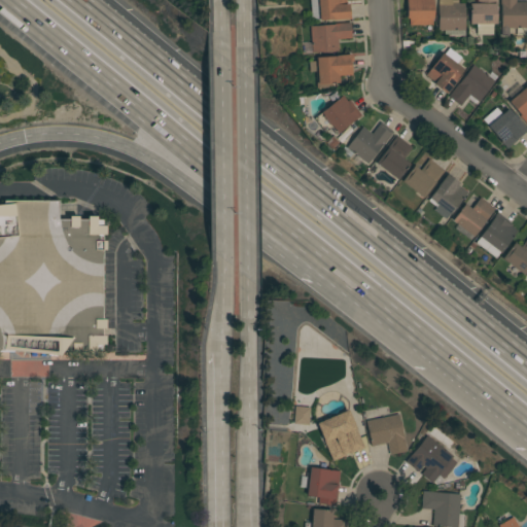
[(346,0),(347,4),(349,4),(350,20),(334,21),(334,20),(312,22),(310,0),(346,0)]
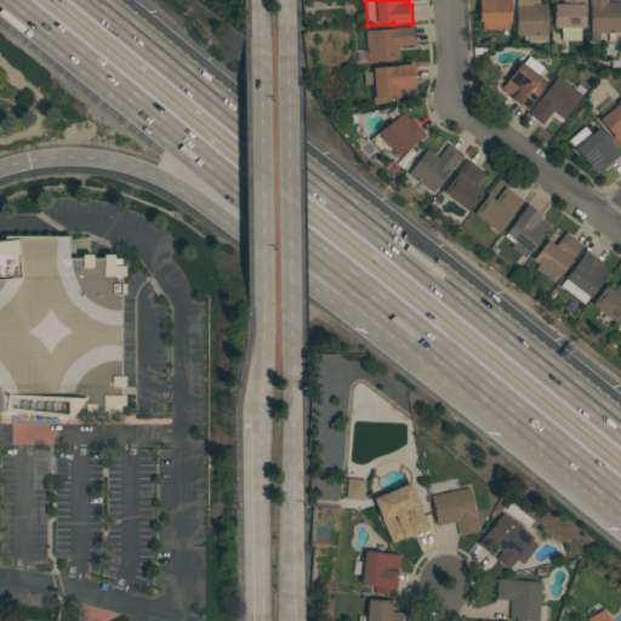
[(511,0),(511,30),(483,30),(483,22),(478,22),(478,0),(511,0)]
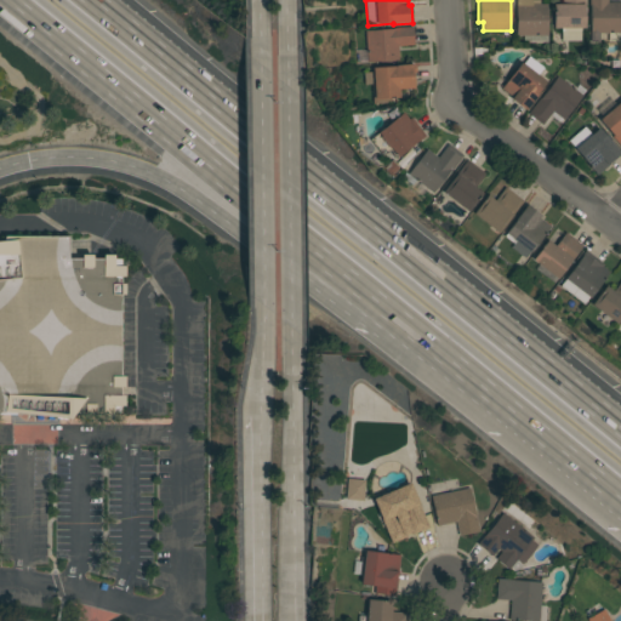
[(533,0),(533,5),(548,5),(548,36),(517,36),(517,0),(533,0)]
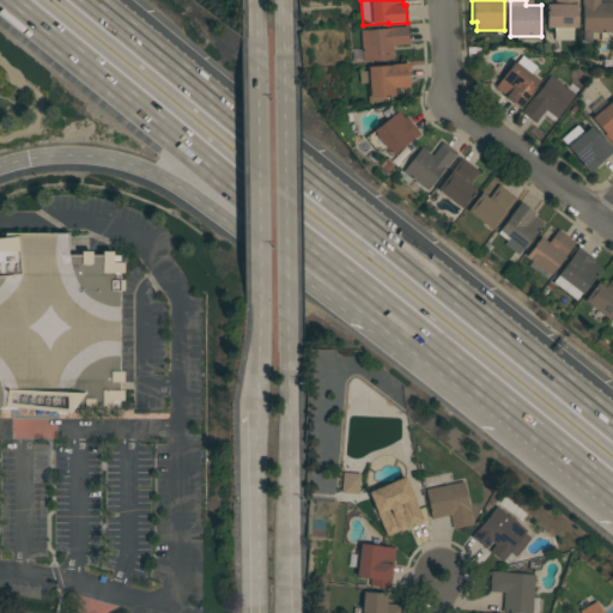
[(578,0),(578,14),(577,14),(577,29),(574,29),(574,41),(554,41),(554,29),(546,29),(546,5),(556,5),(554,0),(578,0)]
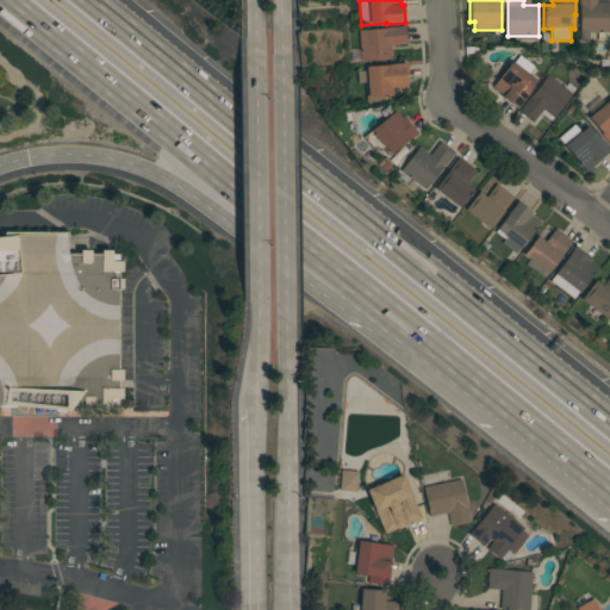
[(597,0),(597,2),(609,2),(609,42),(598,42),(598,33),(580,33),(580,4),(579,4),(579,0),(597,0)]
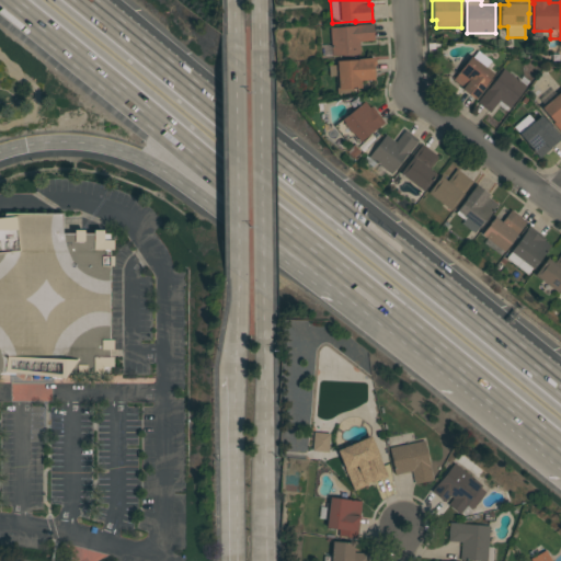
[(346,27),(346,26),(373,24),(374,42),(359,43),(361,55),(332,57),(330,29),(346,27)]
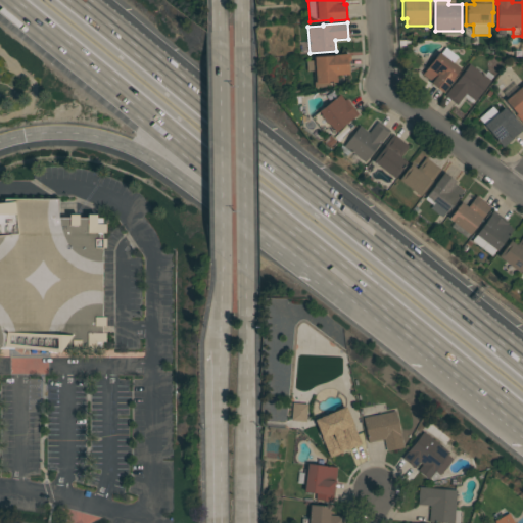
[(439,53),(440,54),(445,49),(457,57),(453,63),(460,69),(453,79),(454,80),(442,93),(430,84),(432,82),(422,75),(439,53)]
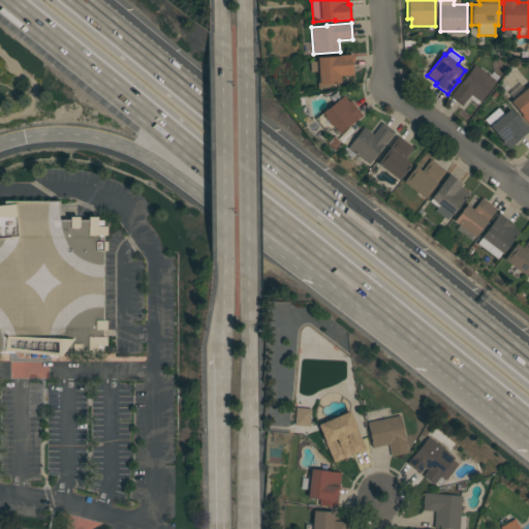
[(352,55),(354,73),(352,73),(352,75),(340,76),(341,84),(333,85),(333,88),(318,89),(318,82),(319,82),(318,71),(311,72),(310,62),(317,62),(317,58),(352,55)]
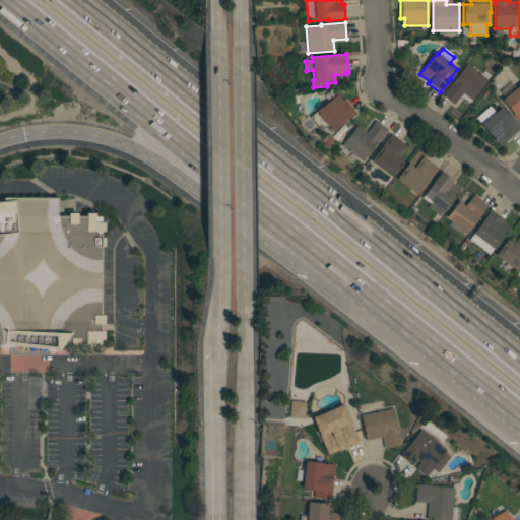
[(488,80),(471,102),(463,94),(455,105),(443,94),(452,82),(453,82),(467,64),(488,80)]
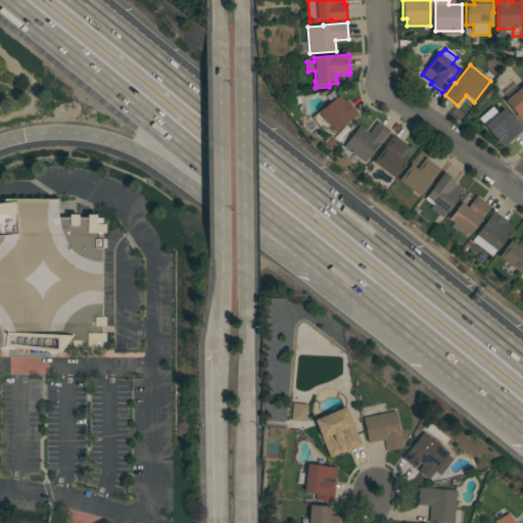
[(522,124),(505,101),(522,85),(522,124)]
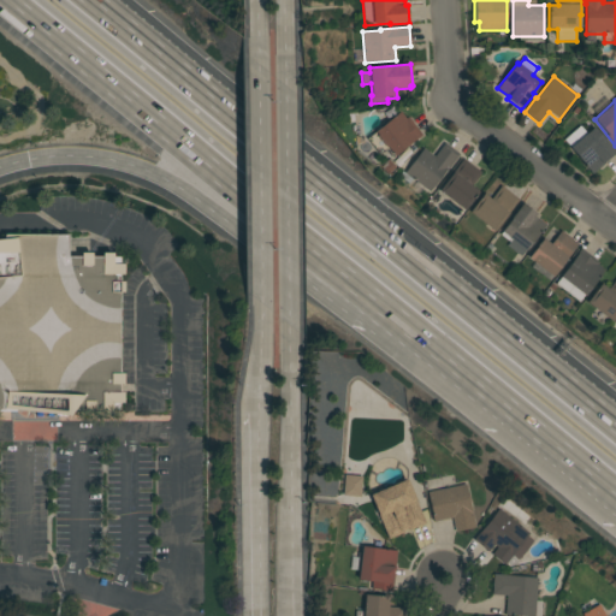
[(401,112),(407,119),(408,118),(422,136),(419,138),(418,138),(395,157),(375,131),(401,112)]
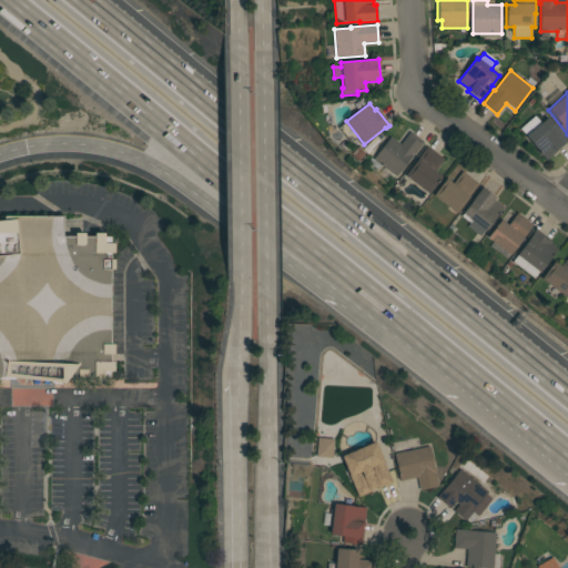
[(537,118),(541,123),(548,118),(567,141),(557,150),(557,151),(546,161),(526,137),(521,131),(537,118)]
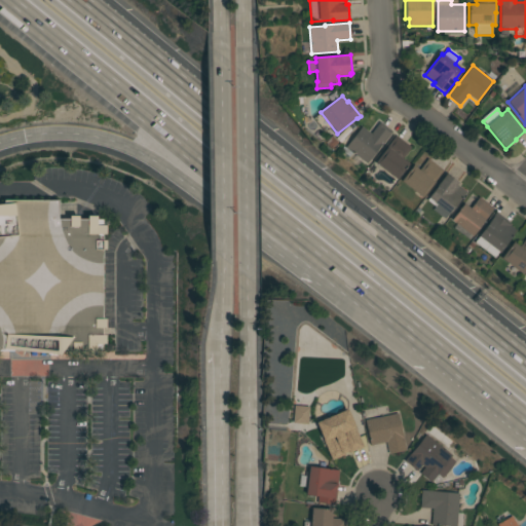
[(346,148),(362,126),(371,134),(380,122),(392,133),(384,143),(381,141),(379,144),(377,150),(367,164),(346,148)]
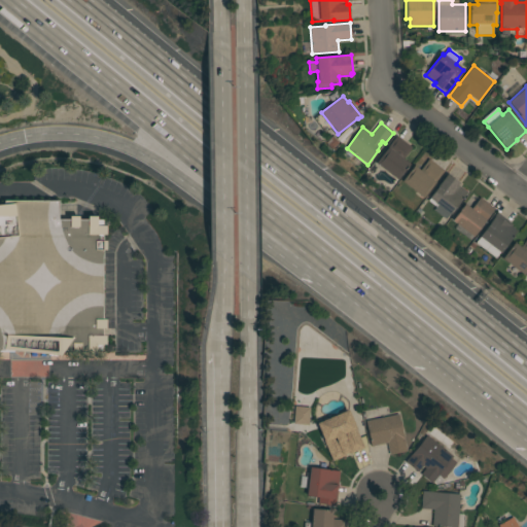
[(412,148),(403,160),(410,165),(397,180),(376,164),(396,136),(412,148)]
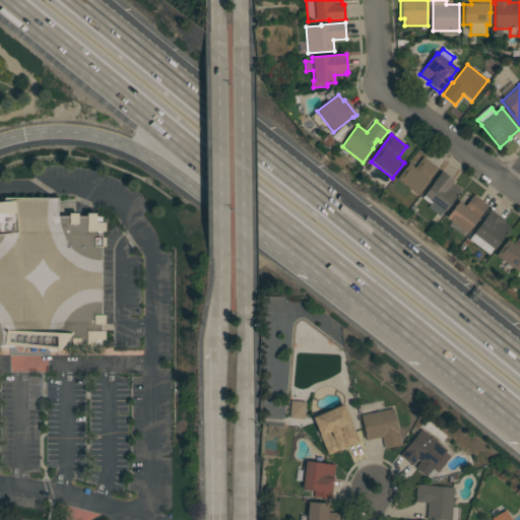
[(407,164),(414,169),(424,156),(439,169),(417,196),(396,179),(407,164)]
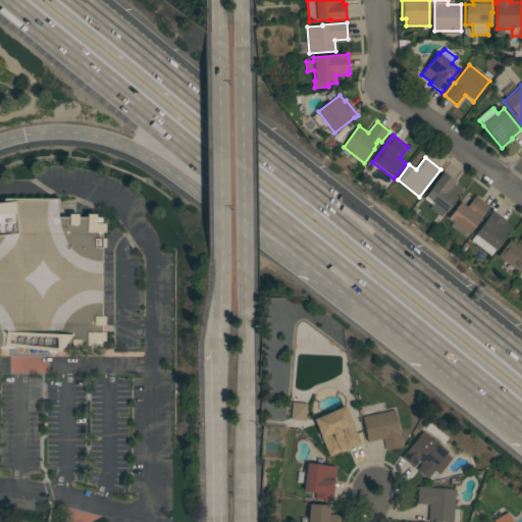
[(441,217),(429,208),(431,205),(424,199),(434,185),(433,185),(442,172),(455,181),(453,184),(463,191),(441,217)]
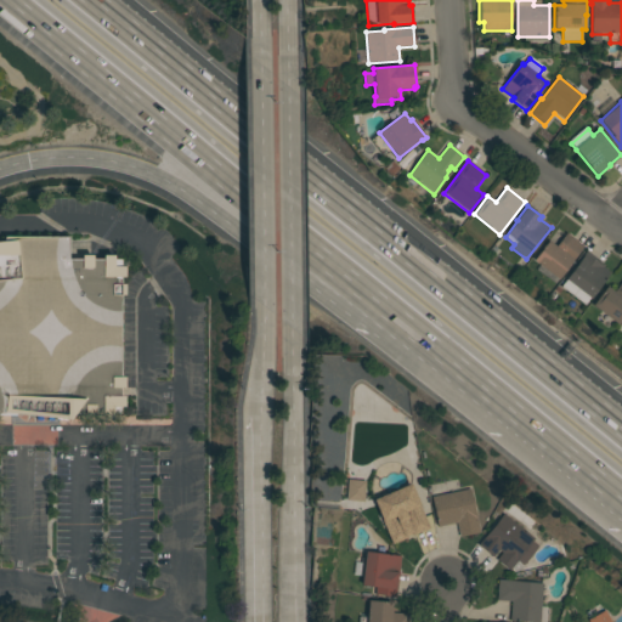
[(584,247),(559,280),(533,260),(548,241),(557,247),(566,233),(584,247)]
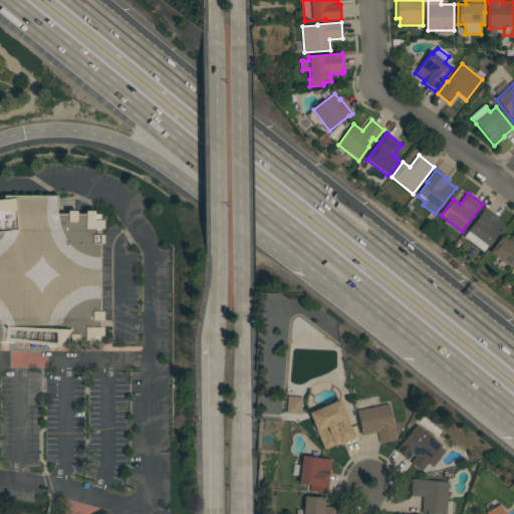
[(56,196),(56,214),(67,214),(67,211),(76,211),(76,214),(85,214),(85,211),(94,212),(94,214),(99,214),(99,221),(102,221),(102,230),(99,230),(99,235),(102,235),(102,244),(99,244),(99,311),(102,311),(102,321),(99,321),(99,327),(102,327),(102,336),(99,336),(99,342),(93,342),(93,345),(84,345),(84,342),(78,342),(78,345),(69,345),(69,342),(61,342),(57,347),(12,342),(0,342),(0,200),(4,200),(4,196),(56,196)]
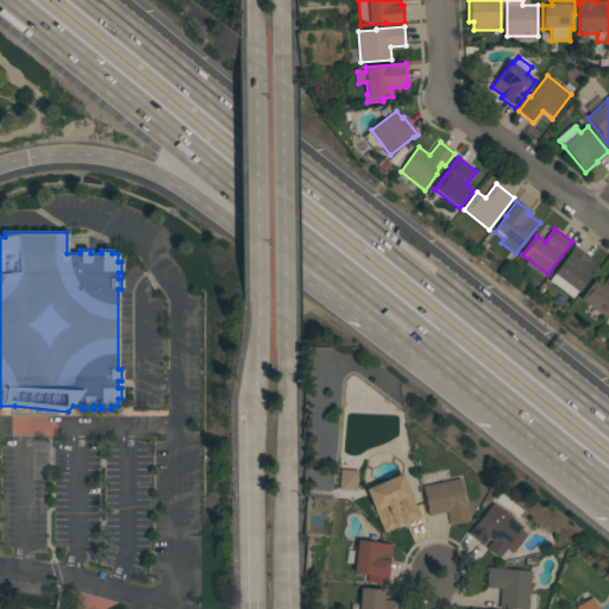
[(573,299),(550,281),(573,250),(572,249),(575,245),(592,261),(591,262),(598,267),(573,299)]
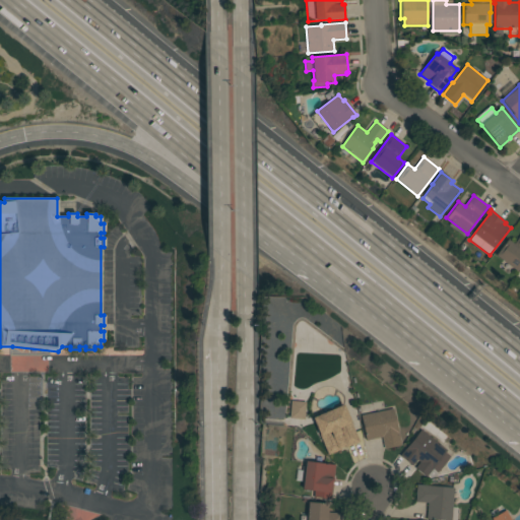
[(519,267),(517,272),(495,256),(507,240),(514,245),(519,236),(519,267)]
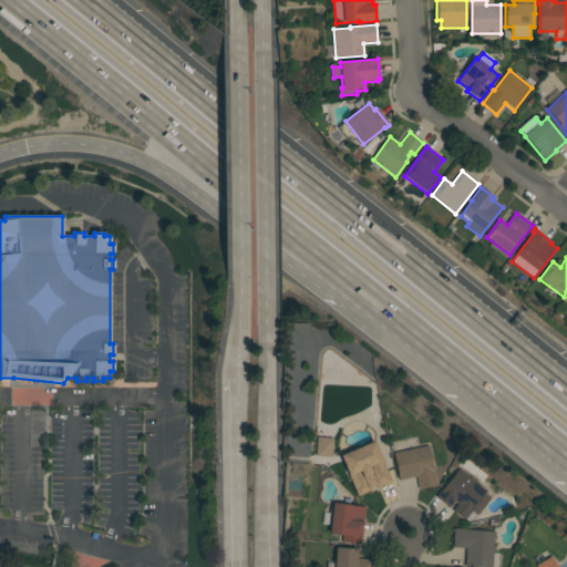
[(332,437),(316,437),(316,456),(332,457),(332,437)]
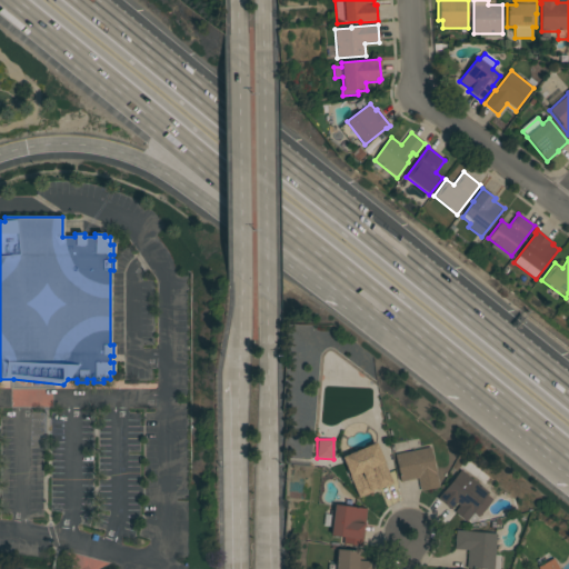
[(436,472),(437,472),(439,488),(420,491),(418,478),(400,481),(395,455),(396,455),(395,449),(408,447),(409,452),(430,448),(436,472)]
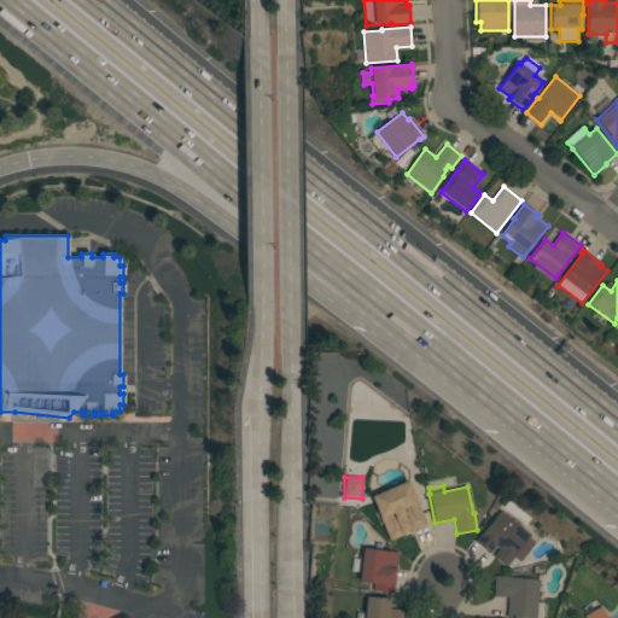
[(432,529),(414,537),(410,529),(408,529),(406,530),(410,538),(395,546),(379,508),(415,493),(432,529)]
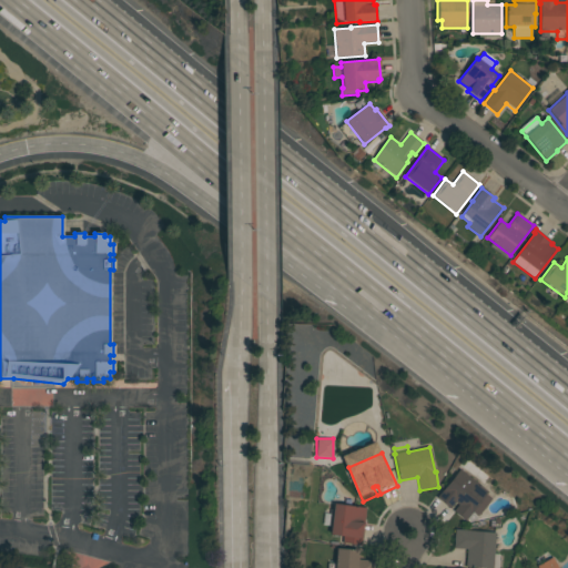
[(460,469),(480,486),(485,480),(494,487),(488,493),(472,513),(478,518),(473,524),(467,519),(466,521),(454,511),(458,505),(456,503),(450,509),(437,498),(460,469)]
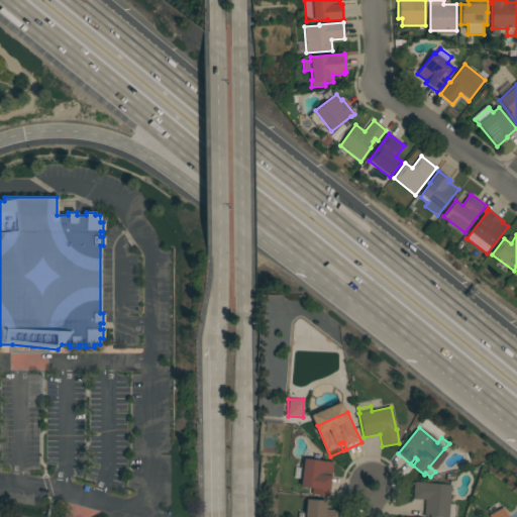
[(329,497),(312,495),(313,489),(300,487),(301,479),(294,479),(296,468),(301,469),(301,463),(303,464),(304,458),(333,462),(329,497)]
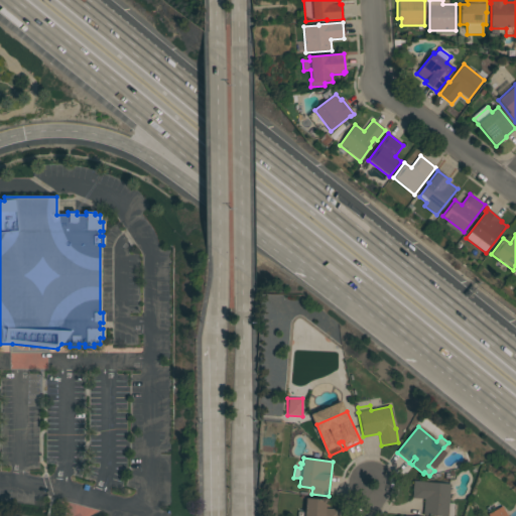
[(412,498),(413,481),(426,482),(426,483),(450,484),(447,515),(435,515),(423,515),(424,499),(412,498)]
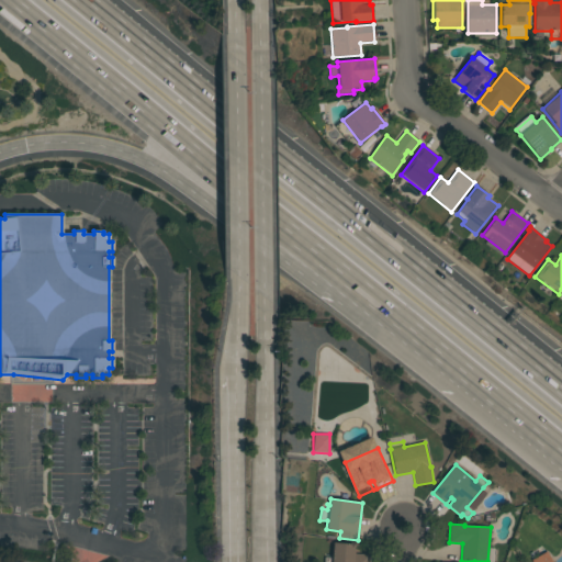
[(355,544),(353,553),(370,554),(369,561),(330,561),(333,543),(355,544)]
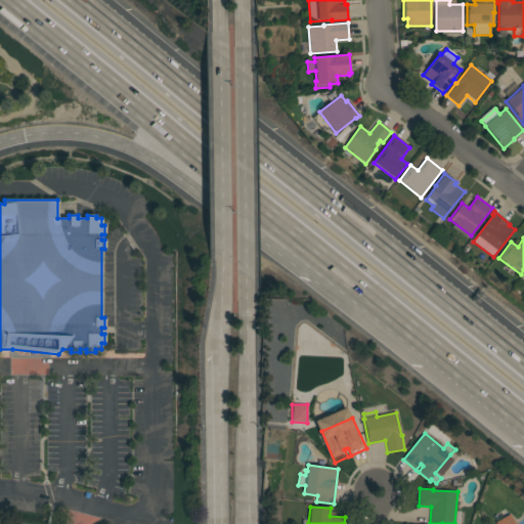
[(496,523),(495,522),(510,515),(514,523),(496,523)]
